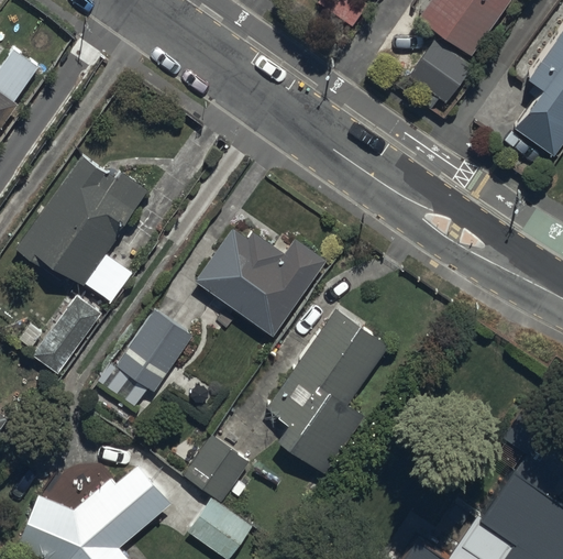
[(316,0),(317,0),(351,24),(366,3),(362,0),(316,0)]
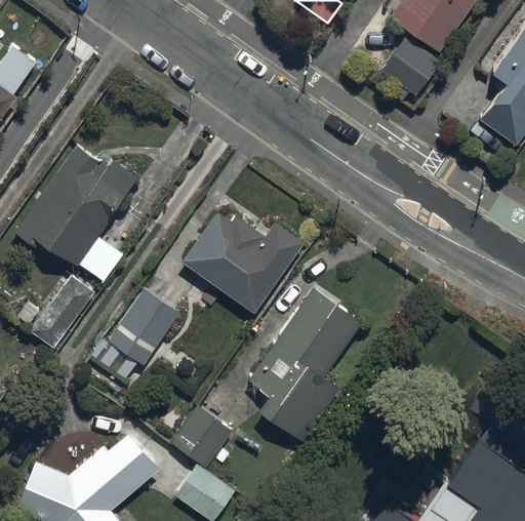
[(399,0),(389,14),(438,48),(472,0),(399,0)]
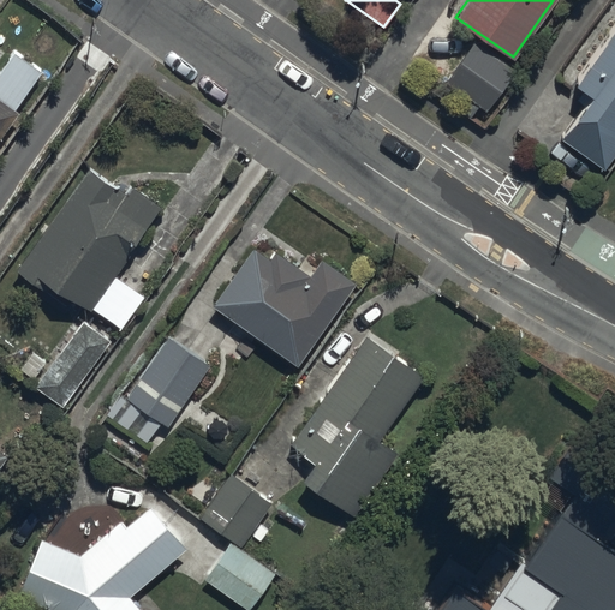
[(592,94),(563,135),(609,167),(614,159),(614,25),(575,81),(592,94)]
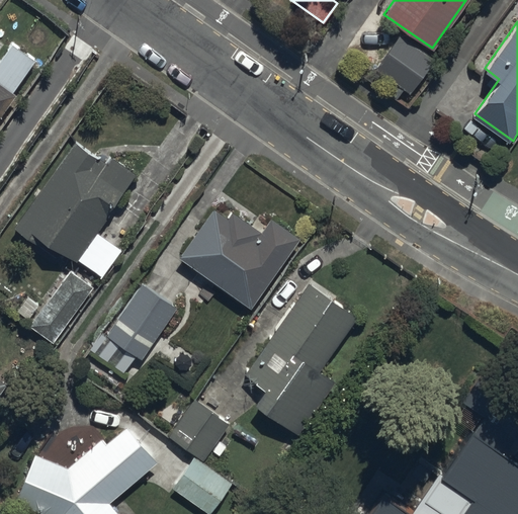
[(373,71),(410,96),(435,61),(399,35),(373,71)]
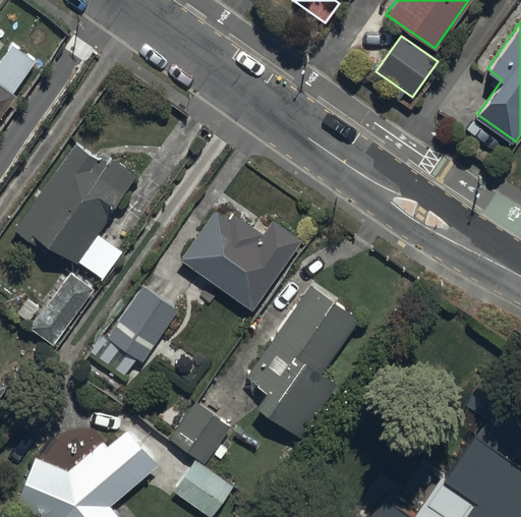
[(0,118),(16,95),(0,82),(0,118)]
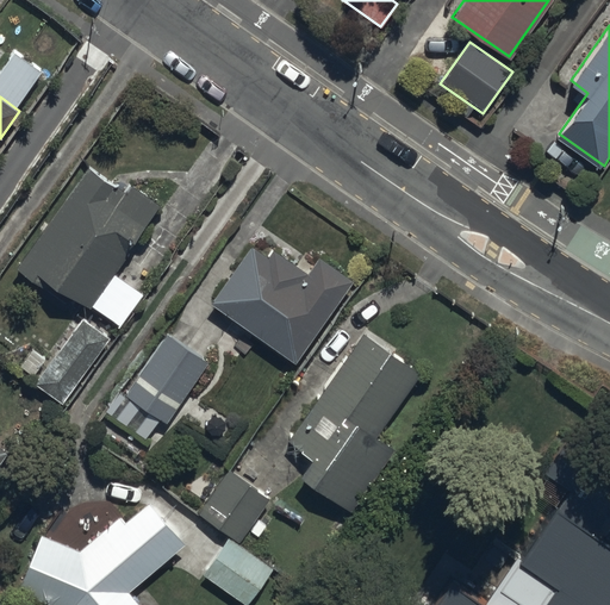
[(22,261),(89,309),(159,207),(91,161),(22,261)]
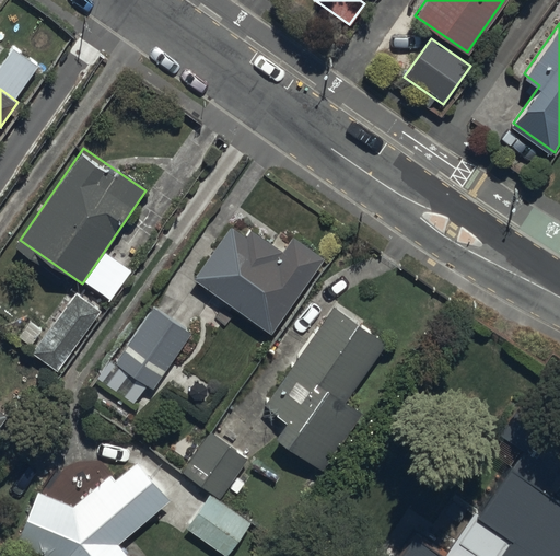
[(272,335),(311,280),(326,258),(293,235),(283,250),(252,228),(246,235),(231,226),(193,280),(272,335)]
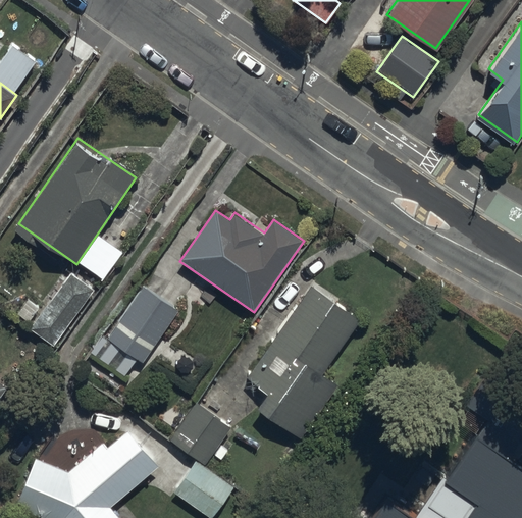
[(30,329),(52,345),(91,289),(68,273),(30,329)]
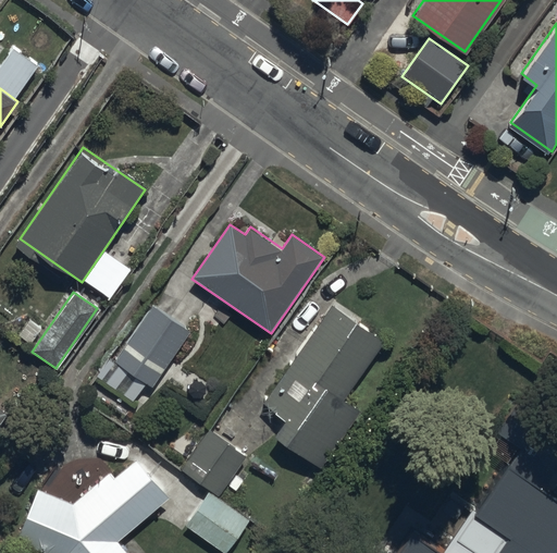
[(263,403),(284,417),(272,433),(322,467),(360,412),(344,400),(385,341),(332,304),(263,403)]
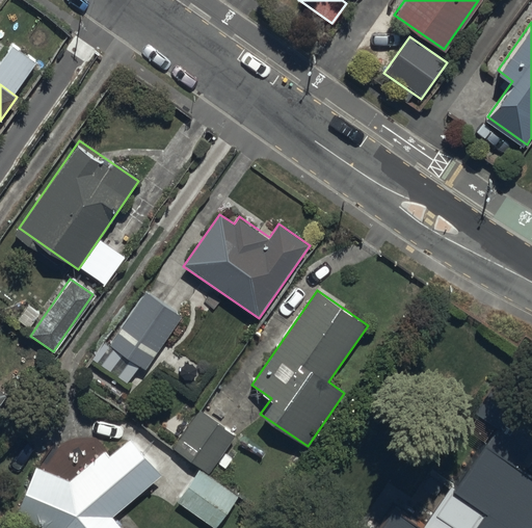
[(110,346),(149,372),(187,316),(150,291),(110,346)]
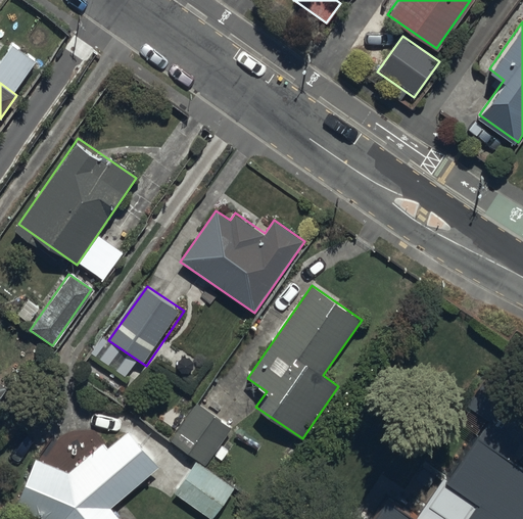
[(0,398),(8,387),(0,381),(0,398)]
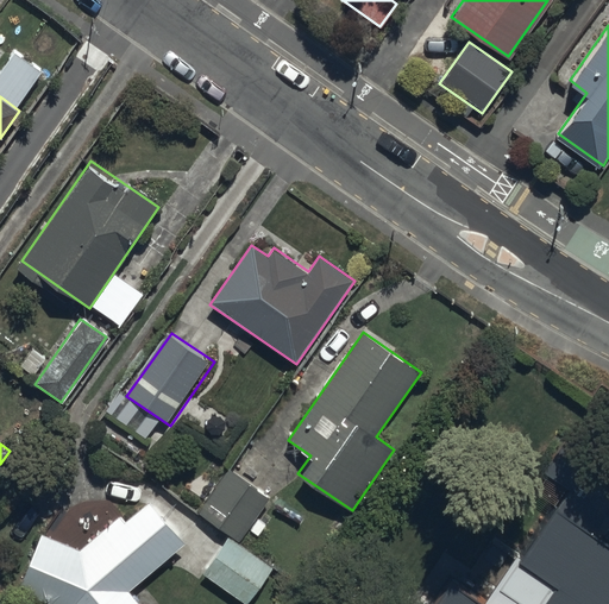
[(198,514),(239,541),(269,498),(228,470),(198,514)]
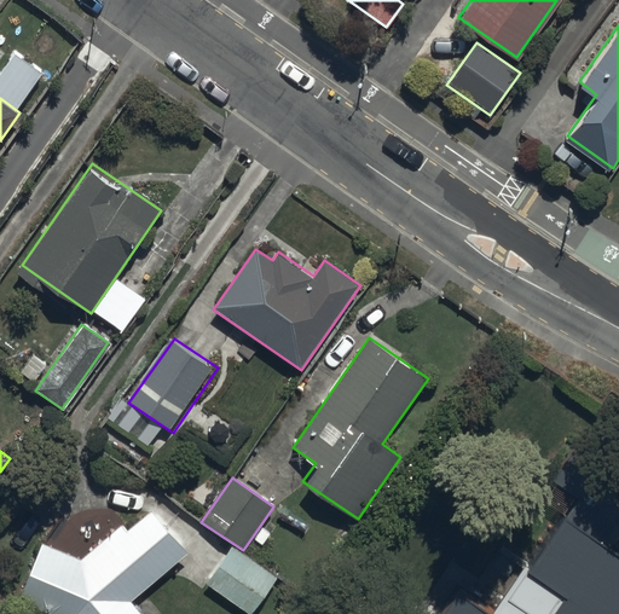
[(618,613),(618,528),(555,484),(521,531),(561,560),(524,613),(519,613),(449,563),(418,606),(429,613),(582,613),(594,597),(614,613),(618,613)]
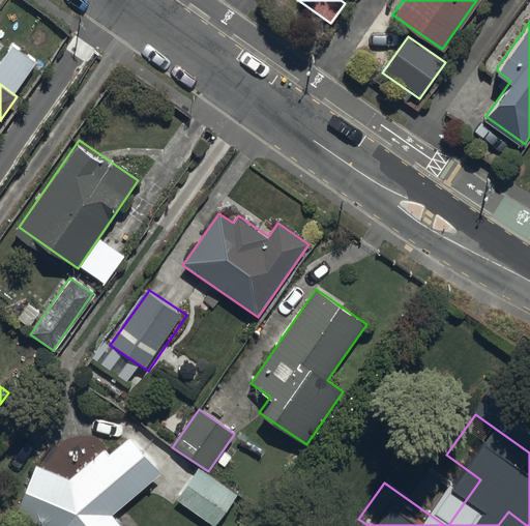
[(121,525),(113,514),(162,472),(127,433),(71,480),(36,466),(17,514),(45,525),(121,525)]
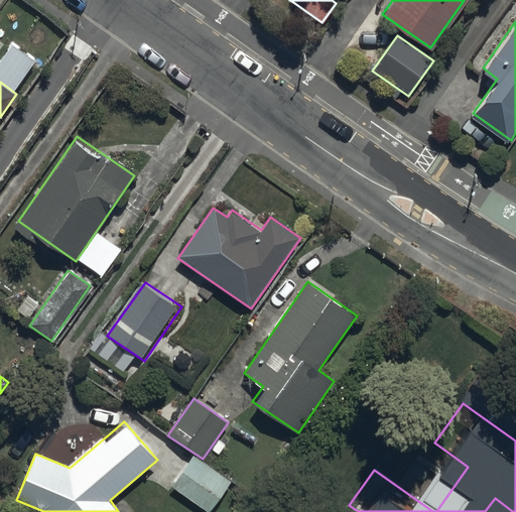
[(170,488),(205,511),(214,511),(232,484),(191,457),(170,488)]
